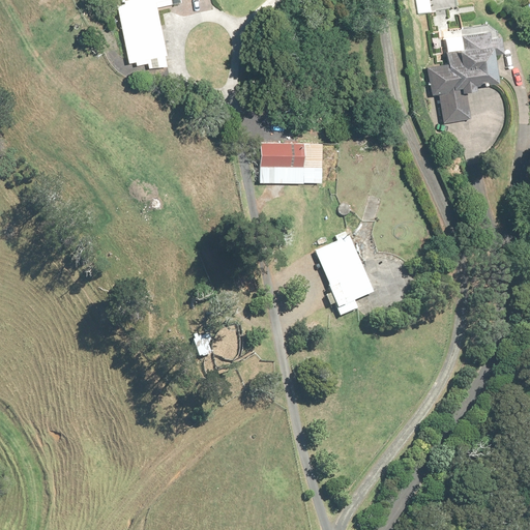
[(156,9),(154,0),(127,0),(123,1),(124,3),(117,4),(130,64),(137,62),(138,66),(149,63),(150,69),(170,65),(156,9)]
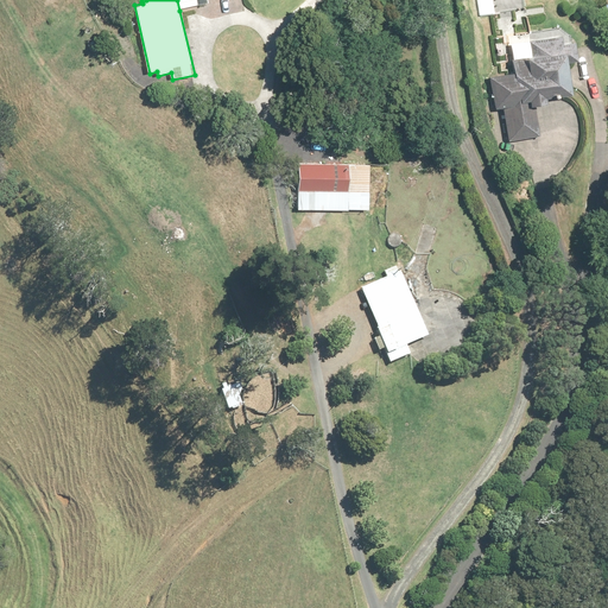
[(177,0),(179,11),(209,5),(207,0),(177,0)]
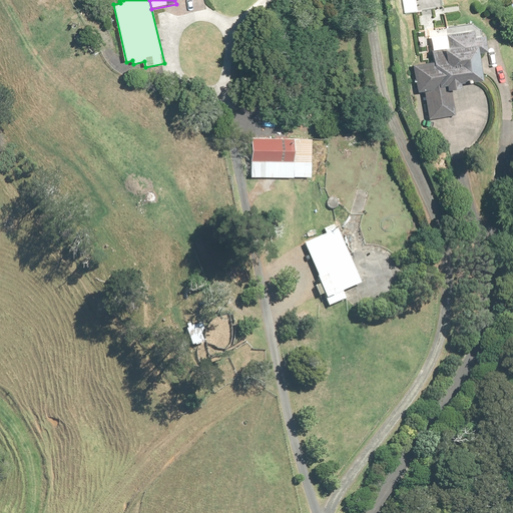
[(403,0),(405,13),(418,11),(416,0),(403,0)]
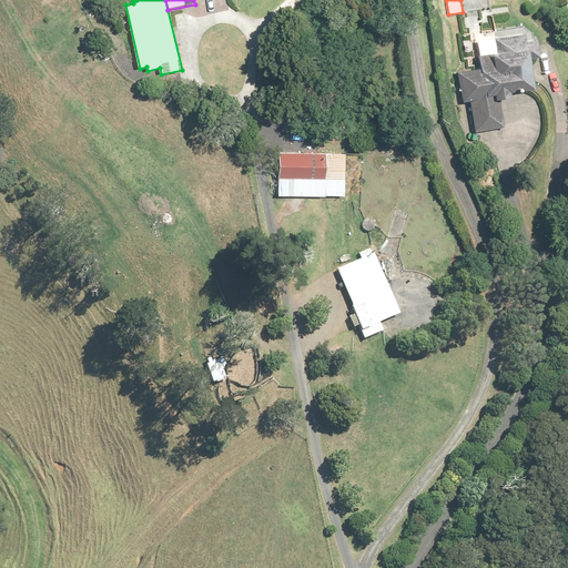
[(460,0),(463,12),(492,8),(490,0),(460,0)]
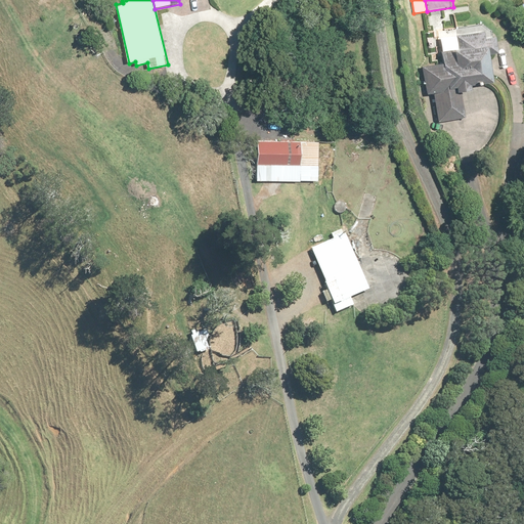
[(445,61),(423,66),(427,93),(434,92),(439,122),(467,117),(463,91),(473,90),(472,83),(494,80),(491,57),(498,55),(495,37),(487,38),(486,29),(441,36),(445,61)]
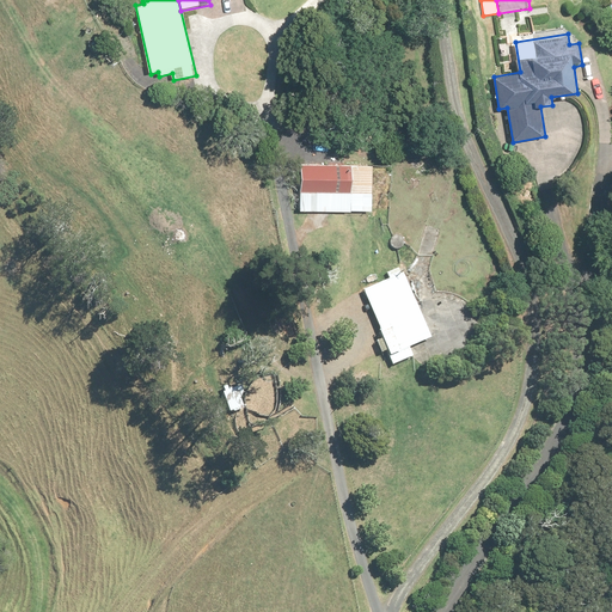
[(374,166),(303,164),(300,210),(372,213),(374,166)]
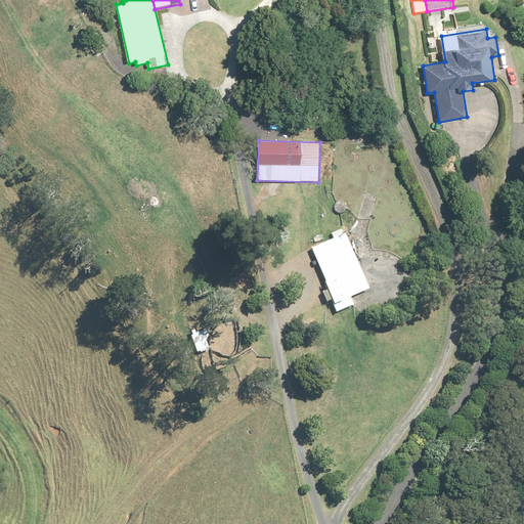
[(311,248),(326,285),(319,288),(326,303),(333,301),(338,312),(375,297),(348,232),(344,234),(342,230),(332,234),(334,238),(311,248)]
